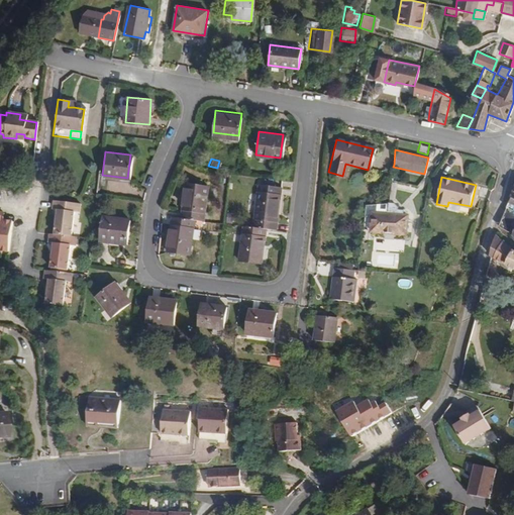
[(201,219),(205,183),(182,181),(178,216),(191,218),(201,219)]
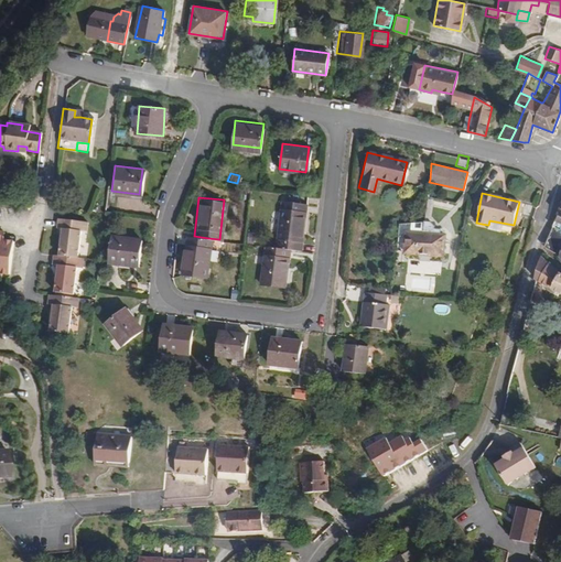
[(300,248),(305,201),(280,198),(276,246),(300,248)]
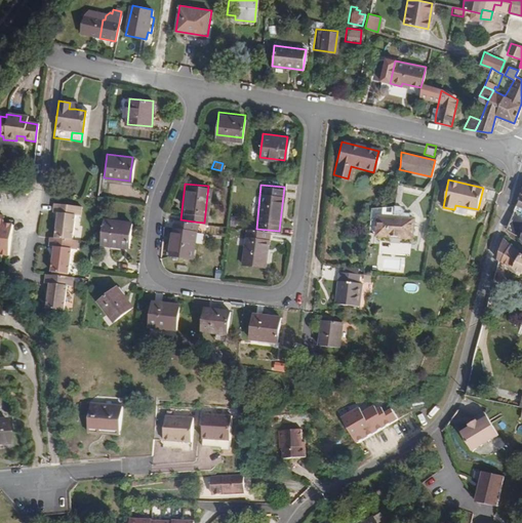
[(521,188),(505,227),(519,237),(519,239),(521,240),(521,188)]
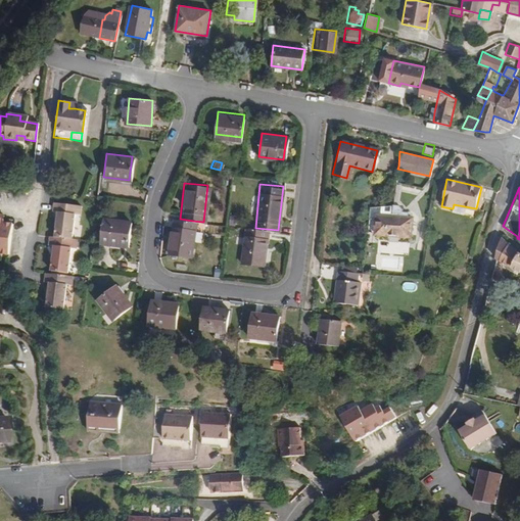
[(53,226),(52,239),(46,238),(45,247),(48,248),(51,248),(51,259),(49,259),(48,273),(65,275),(67,250),(73,250),(74,241),(68,240),(71,216),(77,216),(78,206),(50,204),(49,212),(52,212),(55,212),(54,226),(53,226)]
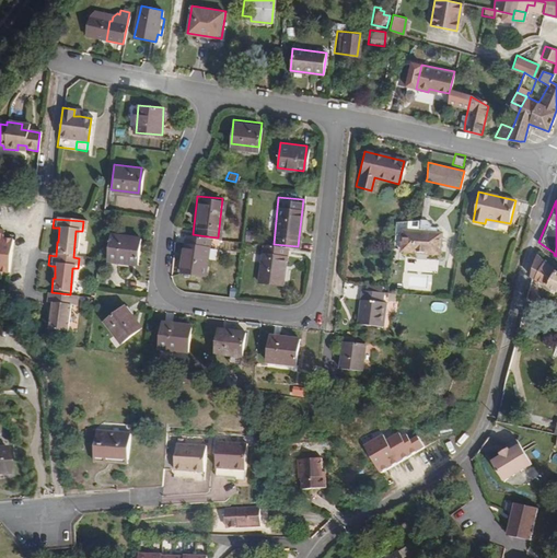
[(440,253),(441,232),(437,231),(437,227),(430,227),(430,223),(426,219),(419,219),(403,220),(402,235),(401,251),(440,253)]
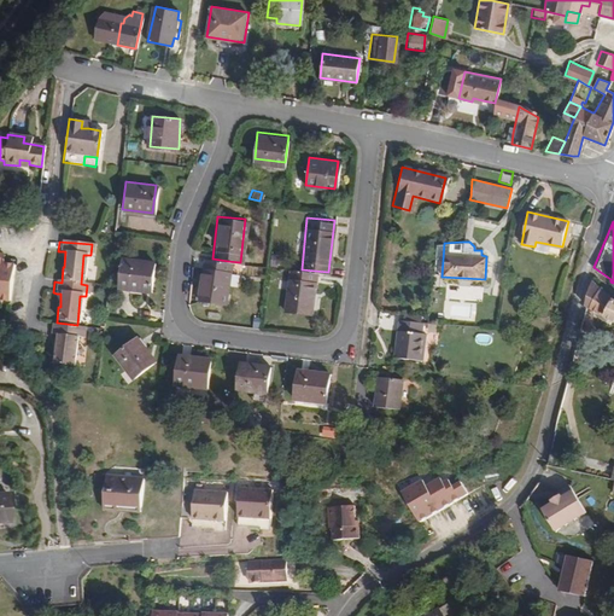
[(534,247),(533,247),(532,251),(547,254),(549,244),(536,242),(534,247)]
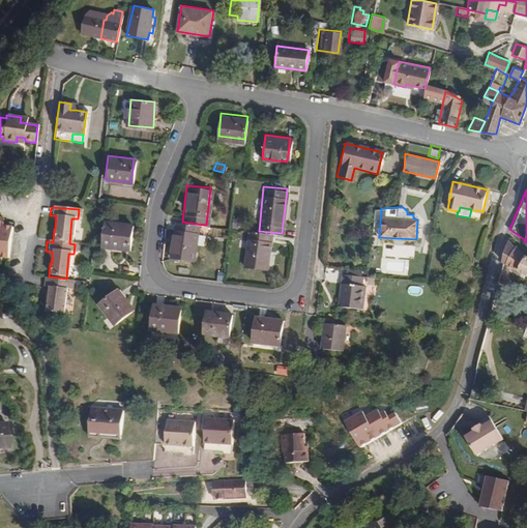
[(128,247),(130,224),(105,221),(101,245),(128,247)]
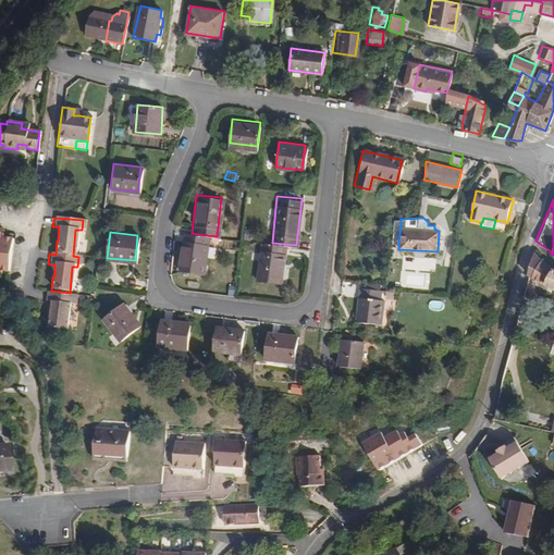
[(201,272),(206,235),(182,232),(177,269),(201,272)]
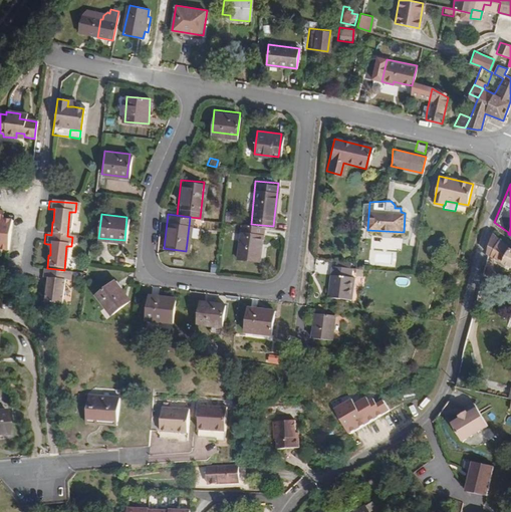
[(0,250),(4,251),(9,220),(0,219),(1,215),(0,215),(0,250)]
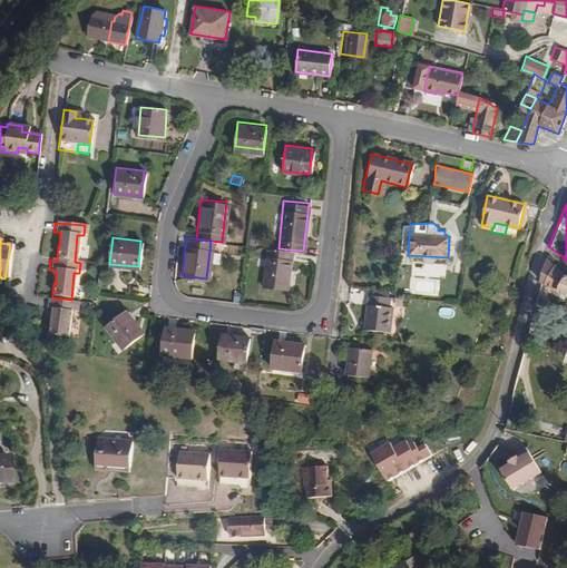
[(287,287),(292,250),(279,248),(265,246),(261,285),(287,287)]
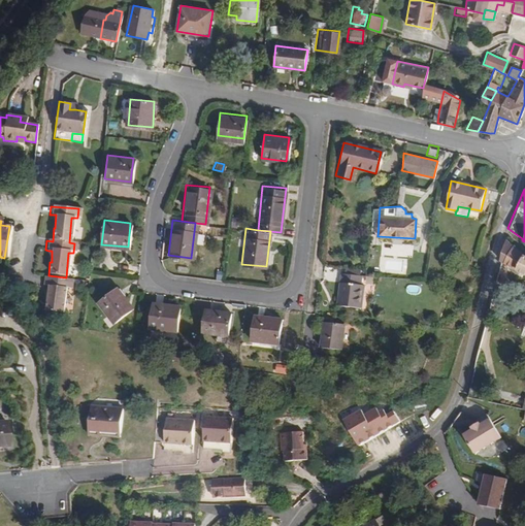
[(524,255),(505,238),(499,259),(517,269),(524,273),(524,255)]
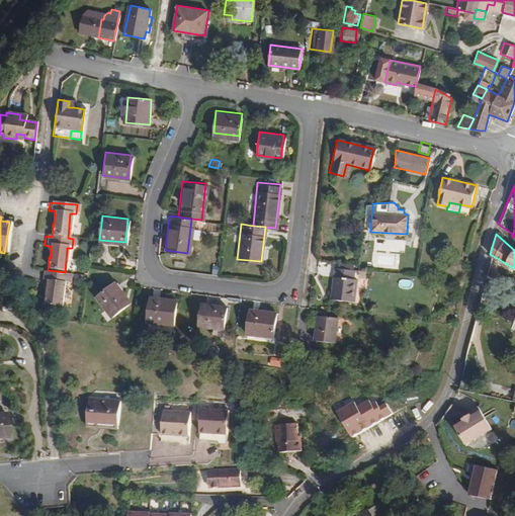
[(355,302),(358,278),(354,277),(355,268),(352,268),(338,267),(335,266),(332,298),(355,302)]
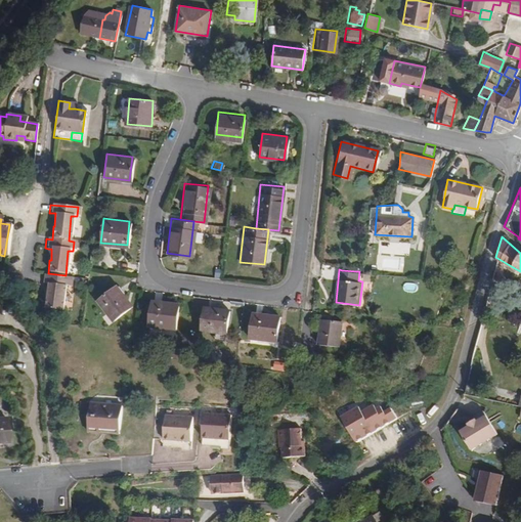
[(60,312),(63,287),(69,288),(70,279),(64,278),(48,276),(42,276),(41,286),(44,286),(47,286),(46,298),(45,298),(44,311),(60,312)]
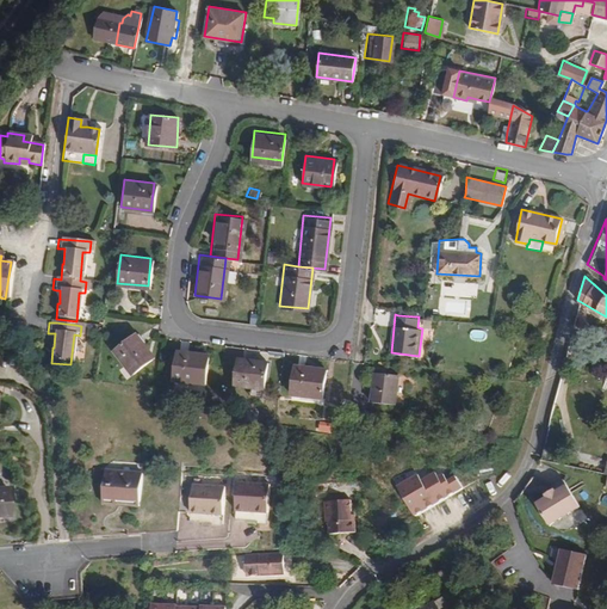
[(149,355),(130,331),(109,348),(128,373),(149,355)]
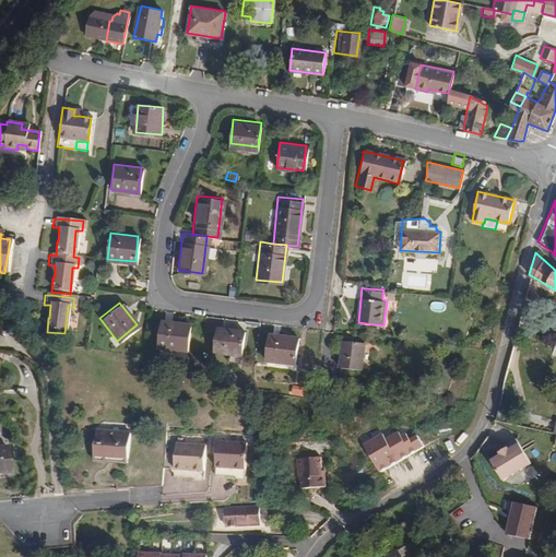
[(187,350),(189,323),(161,320),(157,346),(187,350)]
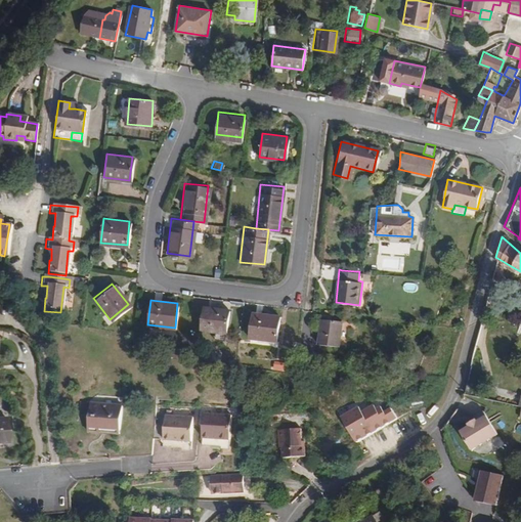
[(225,332),(228,310),(203,307),(200,329),(225,332)]
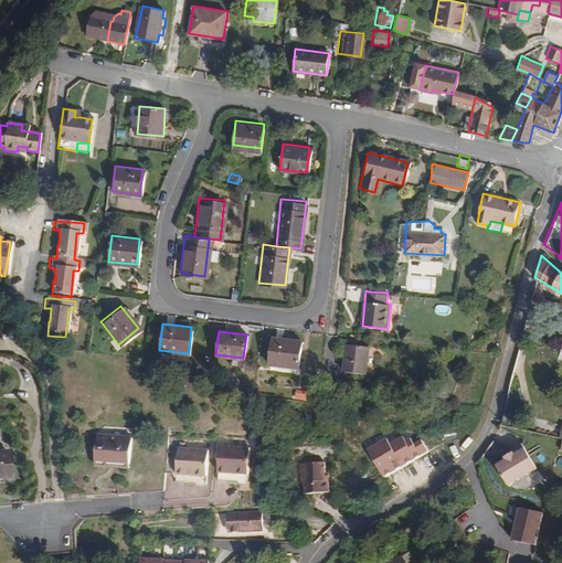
[(298,367),(300,341),(272,337),(269,363),(298,367)]
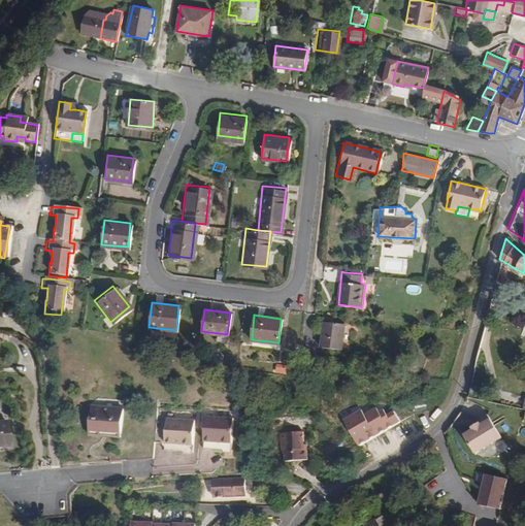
[(343,349),(347,324),(325,321),(322,347),(343,349)]
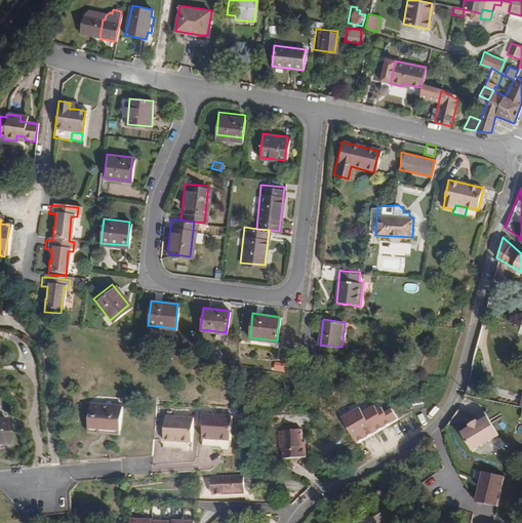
[(287,363),(274,361),(273,369),(286,371),(287,363)]
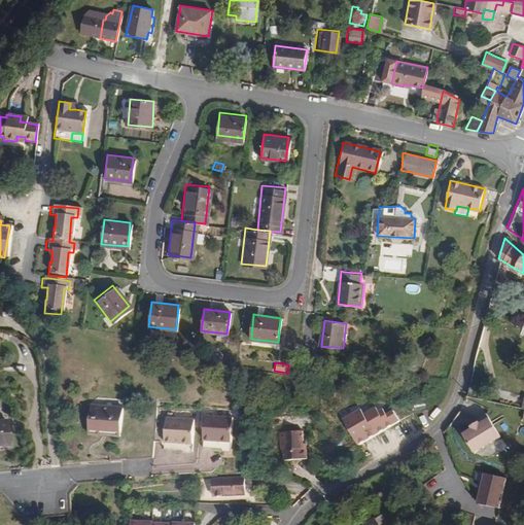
[(118,432),(120,408),(89,406),(86,434),(98,435),(99,430),(118,432)]
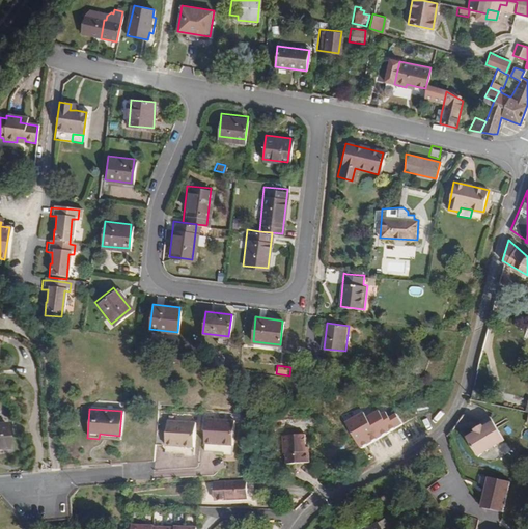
[(346,419),(360,446),(403,424),(397,413),(390,417),(387,411),(383,414),(380,410),(367,416),(365,410),(346,419)]
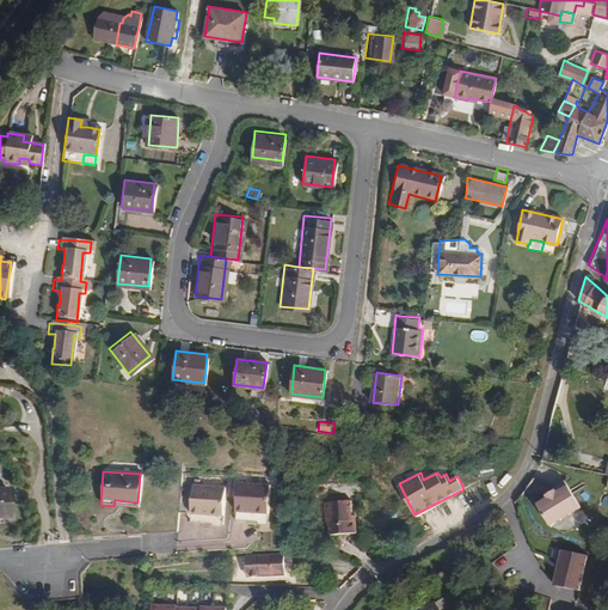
[(550,524),(579,506),(563,479),(552,486),(553,488),(554,490),(546,495),(536,502),(550,524)]
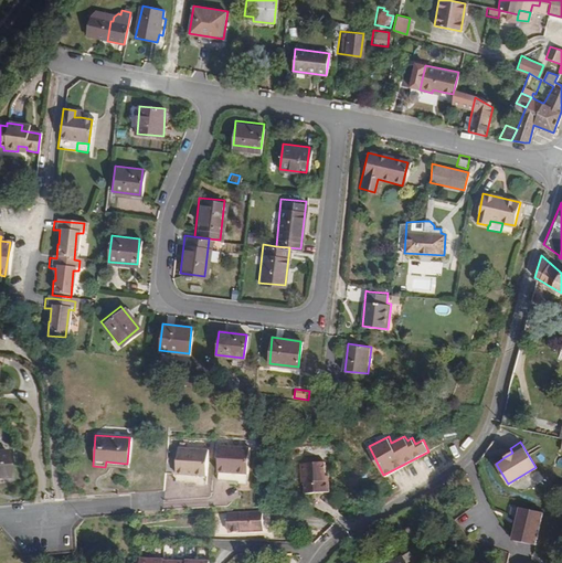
[(216,444),(214,479),(235,480),(235,484),(245,484),(247,446),(216,444)]
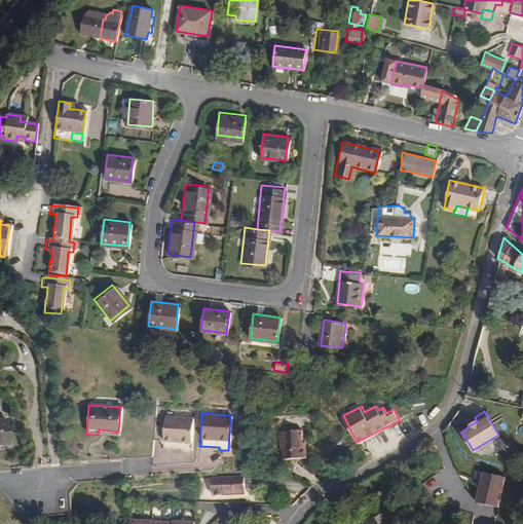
[(163,415),(161,447),(180,449),(180,451),(189,452),(192,417),(163,415)]
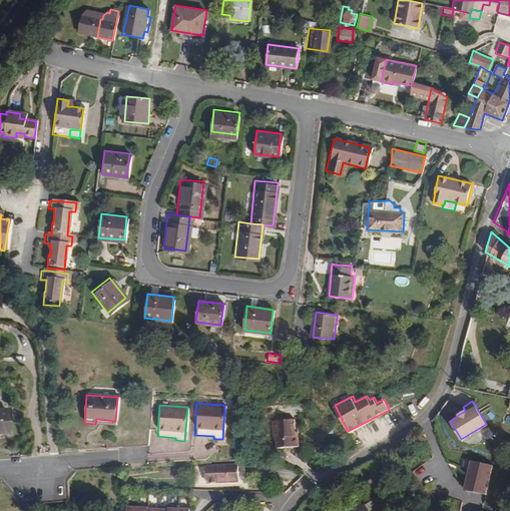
[(294,430),(293,417),(272,418),(273,434),(275,434),(276,445),(296,444),(294,430)]
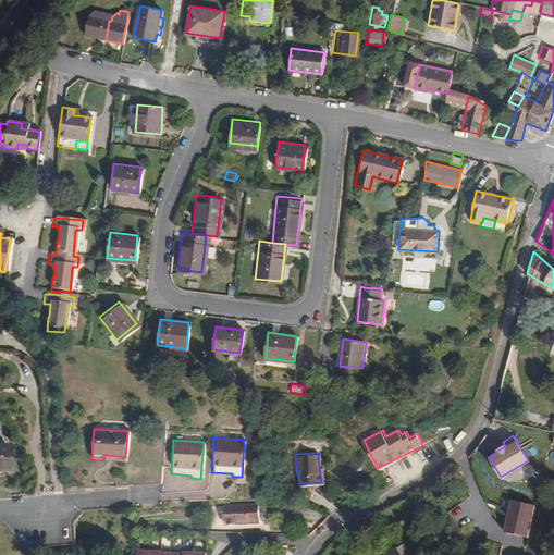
[(295,457),(286,458),(287,475),(298,473),(298,471),(296,471),(295,457)]
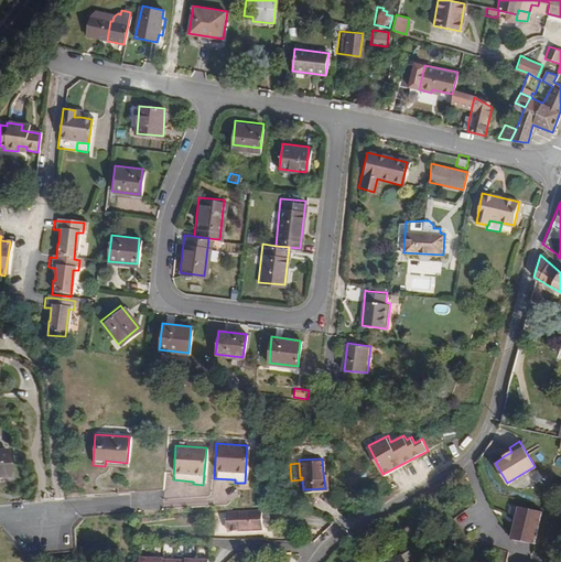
[(535,543),(542,510),(519,505),(516,518),(519,518),(518,526),(515,525),(511,538),(535,543)]
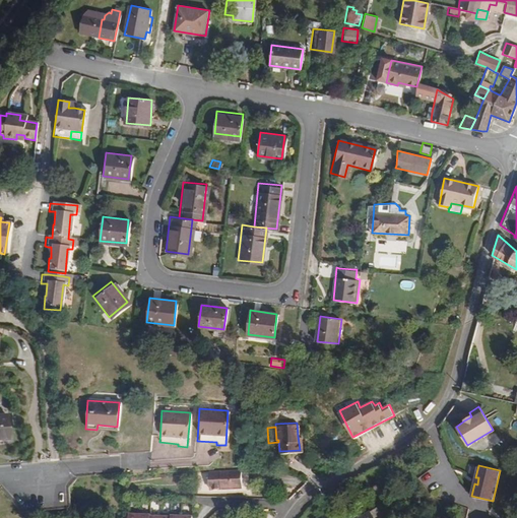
[(241,488),(240,468),(208,469),(209,488),(241,488)]
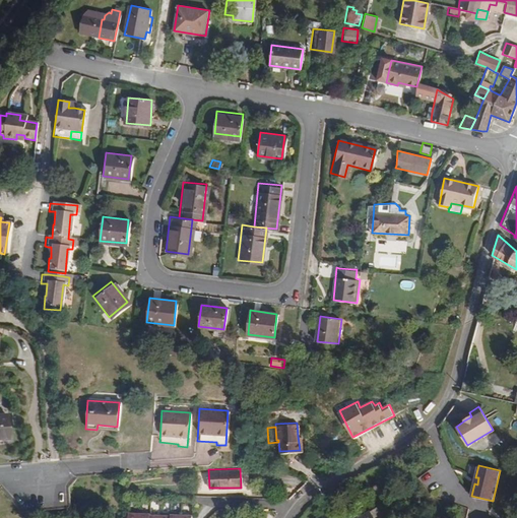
[(401,505),(395,496),(380,505),(385,514),(401,505)]
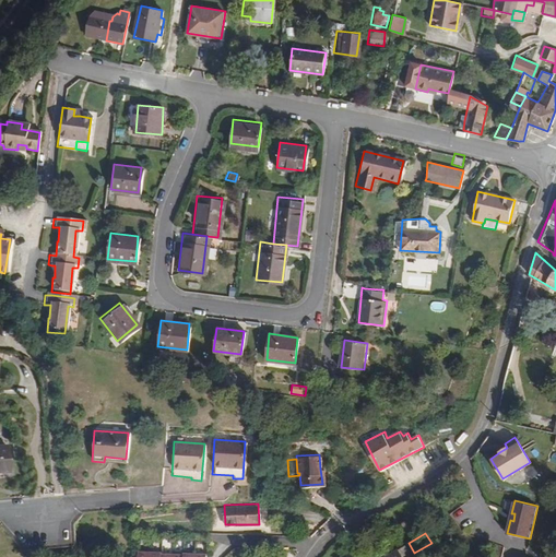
[(410,556),(404,545),(383,556),(410,556)]
